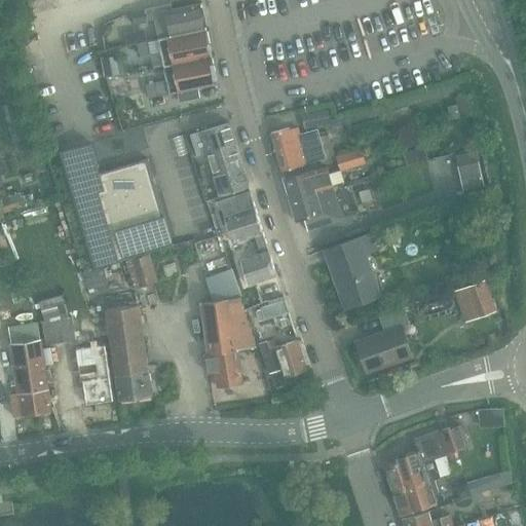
[(154,19),(158,38),(207,28),(201,2),(173,8),(172,3),(132,11),(134,24),(154,19)]
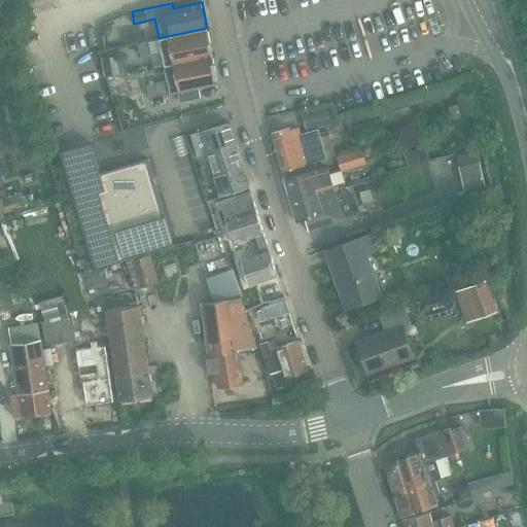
[(111,24),(99,26),(101,37),(106,36),(111,29),(111,24)]
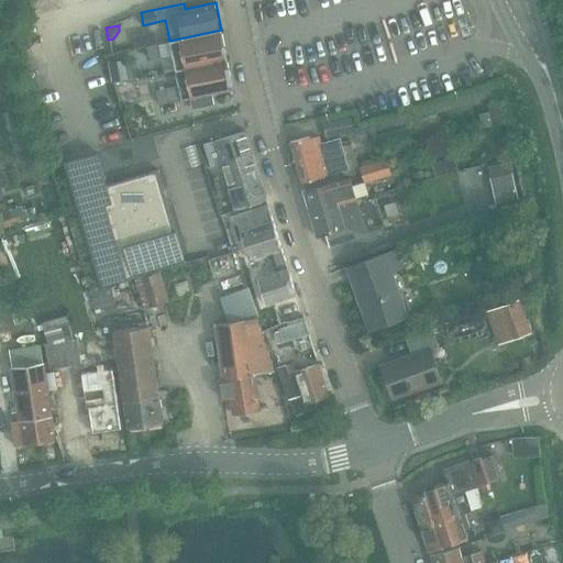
[(169,41),(176,69),(228,58),(223,42),(224,42),(221,30),(169,41)]
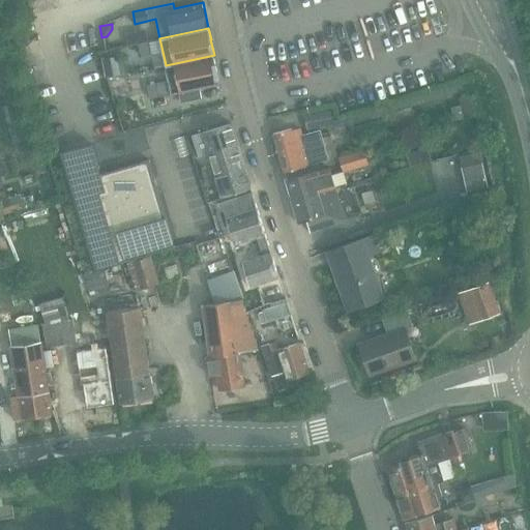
[(145,30),(124,34),(126,45),(139,42),(147,40),(145,30)]
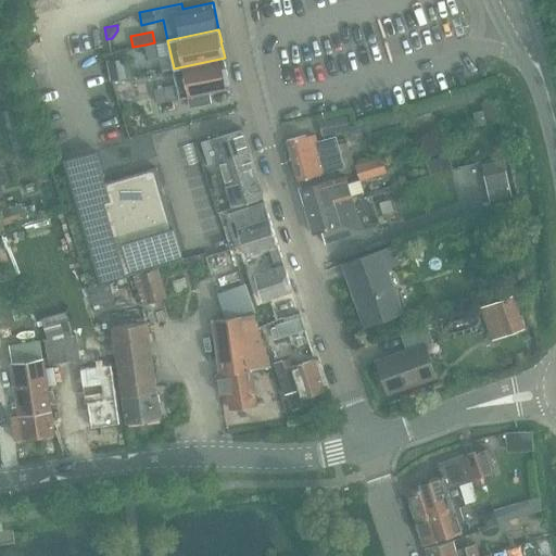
[(146,45),(148,58),(159,55),(155,42),(154,42),(146,45)]
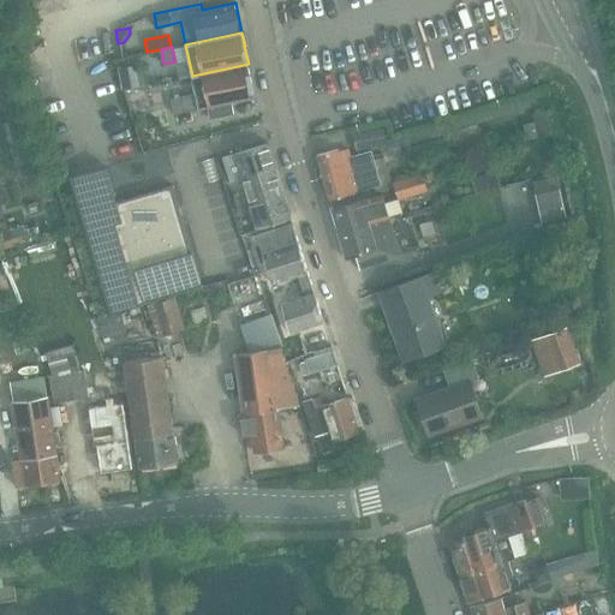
[(249,64),(192,76),(195,93),(171,97),(174,113),(210,106),(213,117),(233,113),(233,109),(231,101),(255,97),(248,66),(249,66),(249,64)]
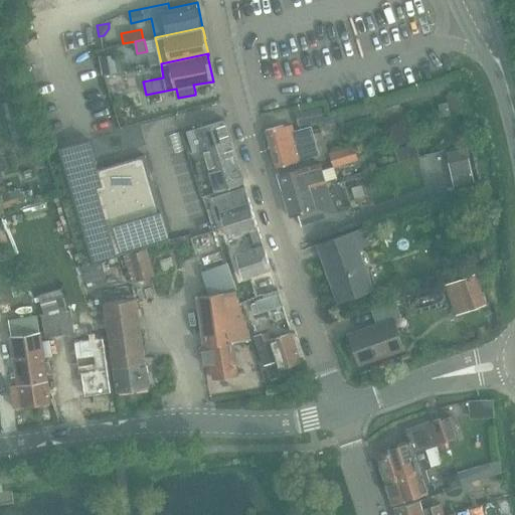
[(112,54),(99,57),(103,75),(116,73),(112,54)]
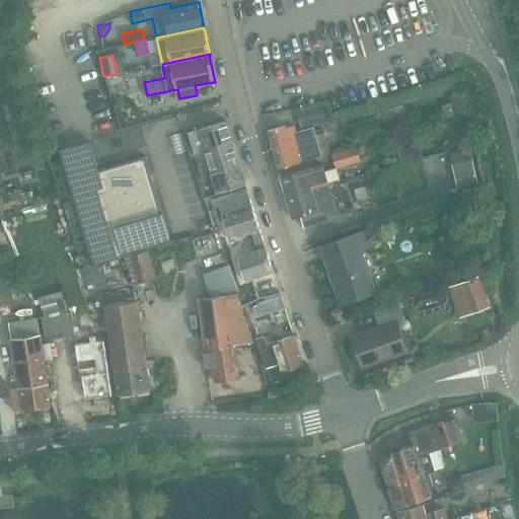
[(451,103),(441,105),(445,120),(455,117),(451,103)]
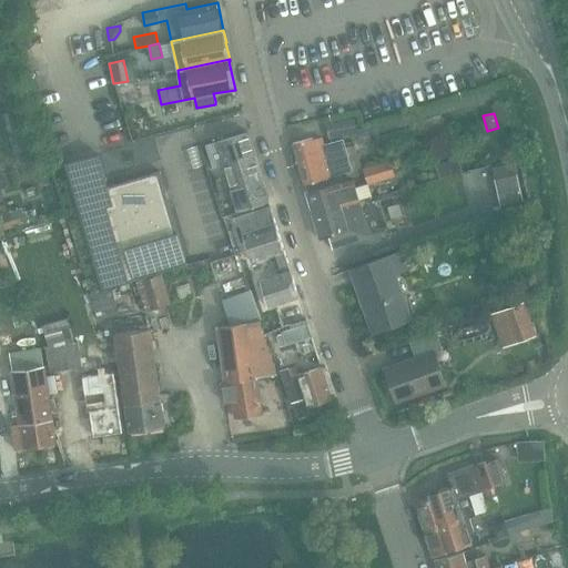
[(342,135),(353,134),(356,133),(355,128),(354,118),(325,123),(327,135),(327,139),(342,135)]
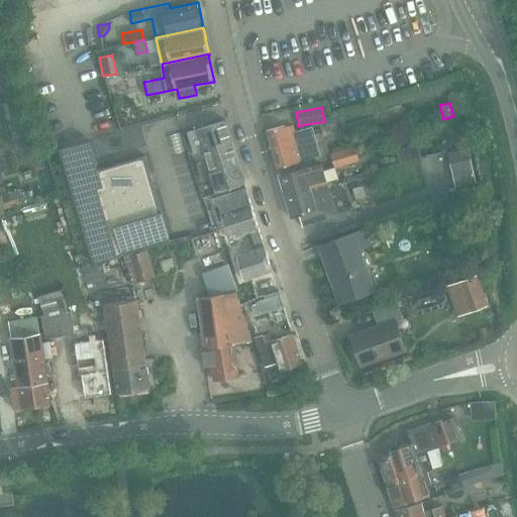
[(194,153),(204,150),(232,142),(225,120),(187,132),(194,153)]
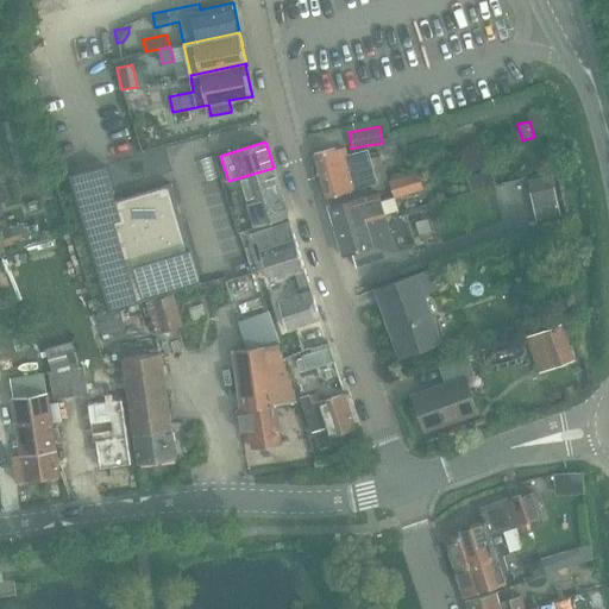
[(313,155),(319,177),(371,163),(368,151),(364,151),(346,157),(345,149),(334,151),(333,149),(313,155)]
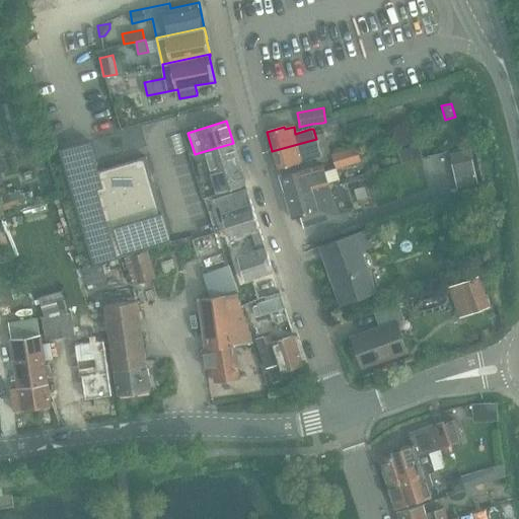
[(316,139),(272,151),(278,169),(319,157),(321,157),(316,139)]
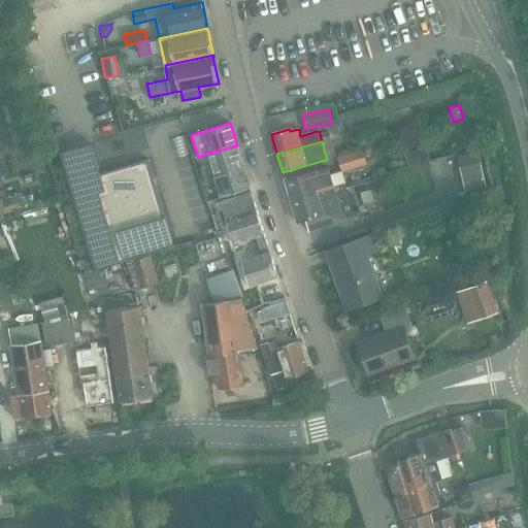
[(91,143),(59,153),(93,269),(173,245),(147,159),(99,173),(91,143)]
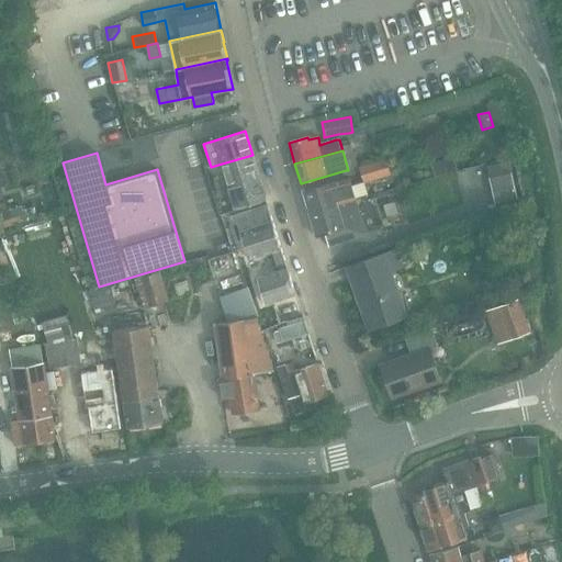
[(214,179),(217,189),(259,177),(253,155),(222,164),(225,176),(214,179)]
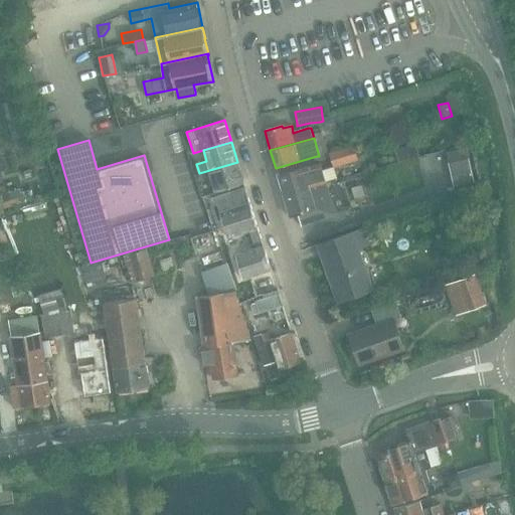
[(414,144),(394,150),(398,162),(418,156),(414,144)]
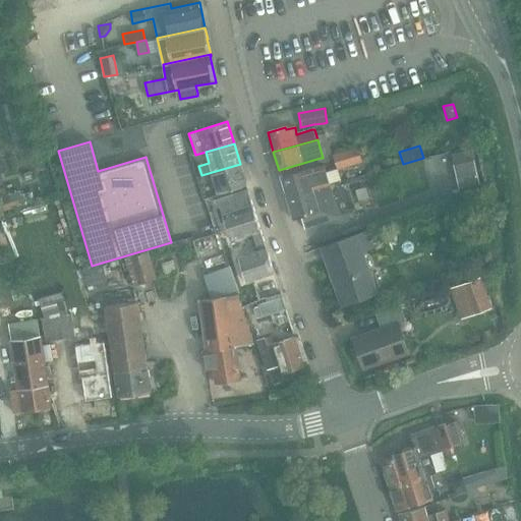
[(334,156),(338,170),(361,164),(357,149),(334,156)]
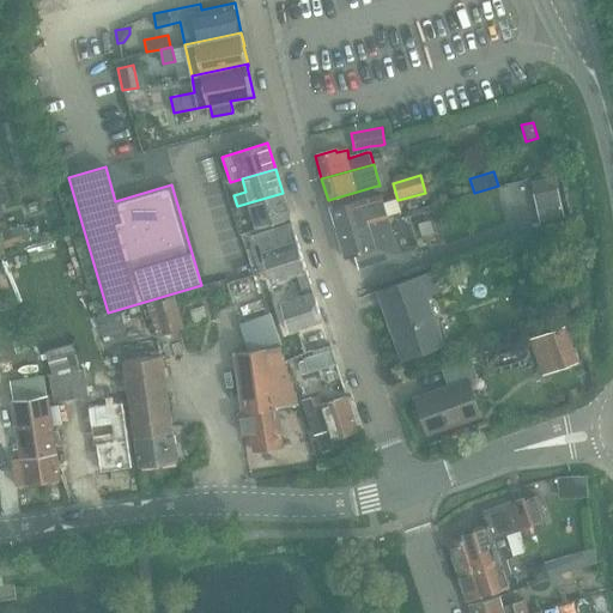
[(559,188),(535,194),(542,223),(552,220),(566,217),(559,188)]
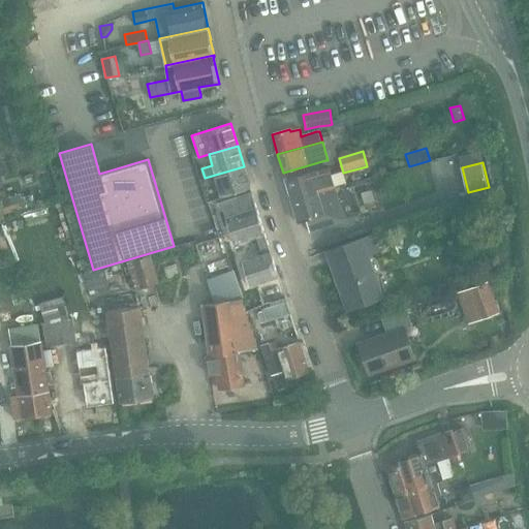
[(244,166),(205,178),(206,183),(216,180),(217,184),(204,188),(207,201),(219,197),(250,188),(244,166)]
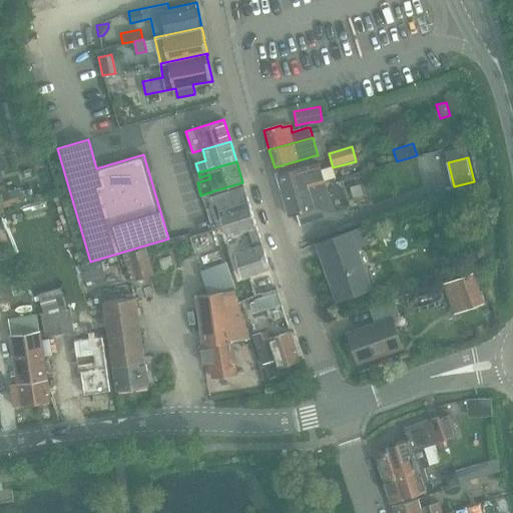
[(277,175),(281,189),(295,185),(296,189),(314,184),(324,181),(318,162),(277,175)]
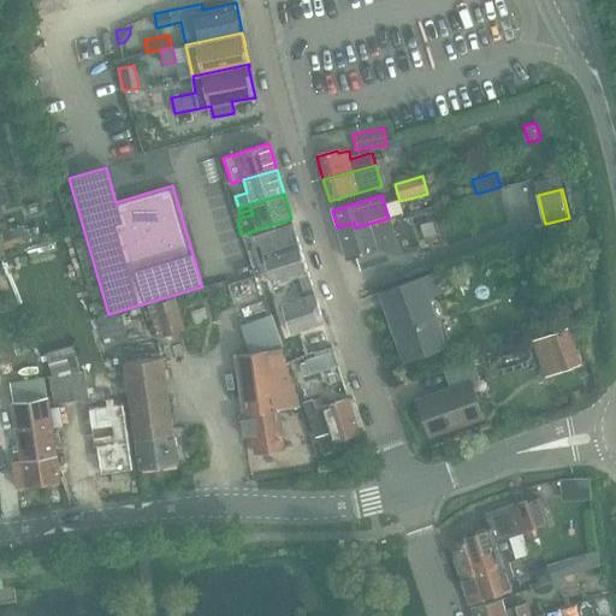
[(347,259),(357,256),(396,241),(389,218),(377,221),(355,227),(354,223),(337,227),(347,259)]
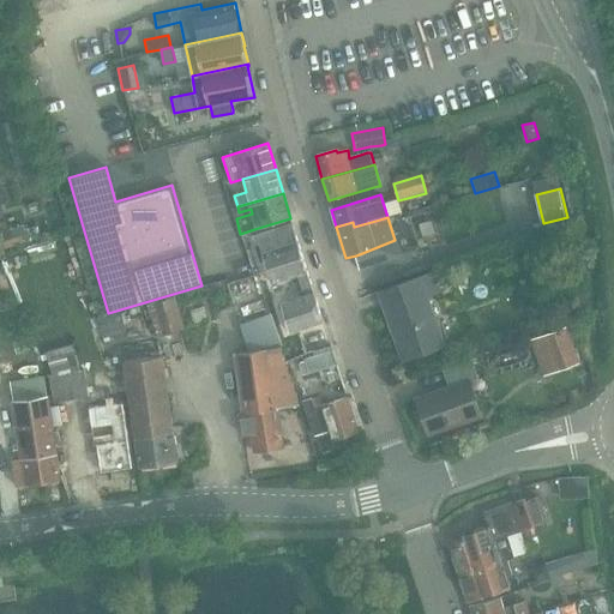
[(256,234),(271,282),(296,275),(304,296),(280,304),(289,331),(296,329),(323,320),(292,223),(256,234)]
